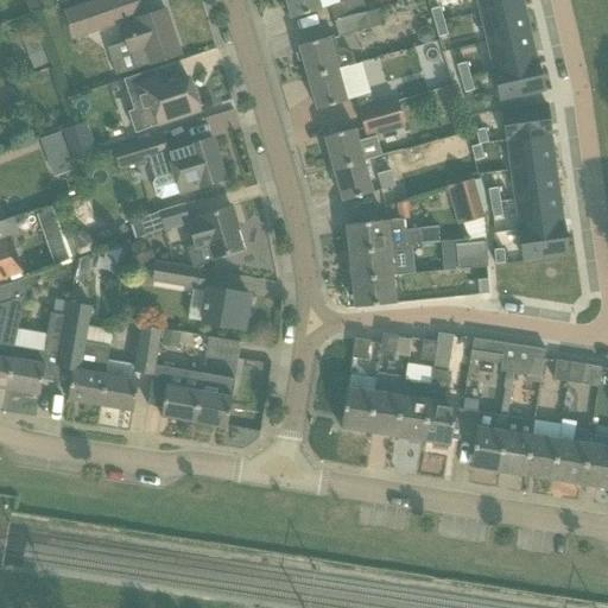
[(23,0),(29,13),(49,5),(46,0),(23,0)]
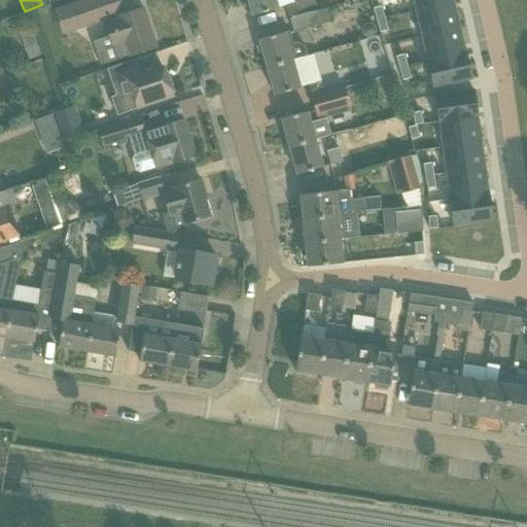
[(89,0),(57,11),(65,34),(105,21),(104,18),(123,11),(118,0),(89,0)]
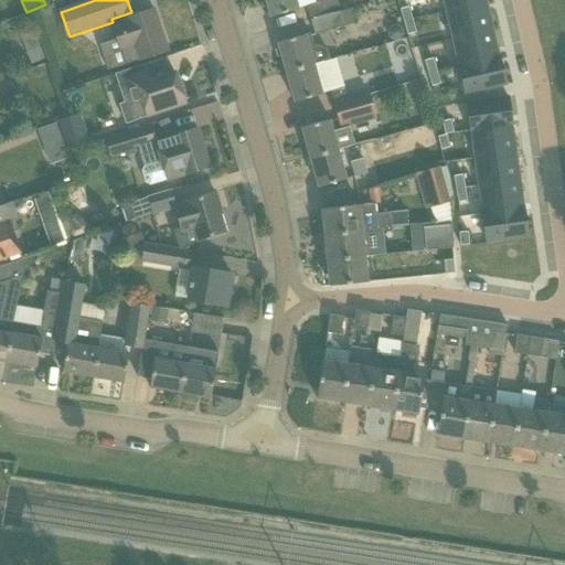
[(264,0),(269,18),(298,10),(295,0),(264,0)]
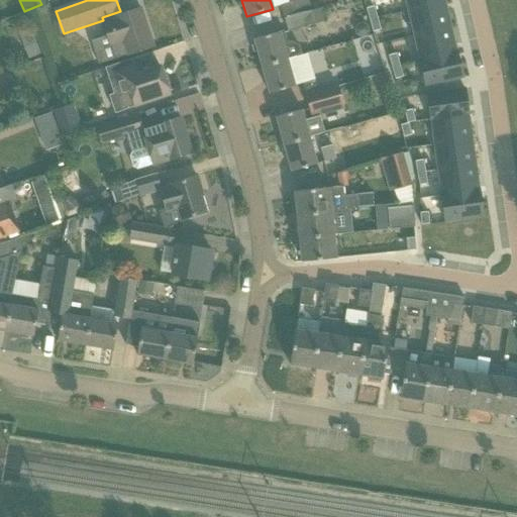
[(298,0),(279,5),(283,18),(311,10),(307,0),(298,0)]
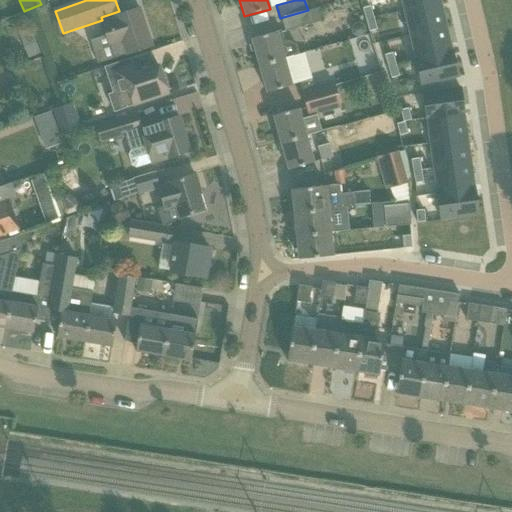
[(439,0),(400,0),(404,12),(440,3),(439,0)]
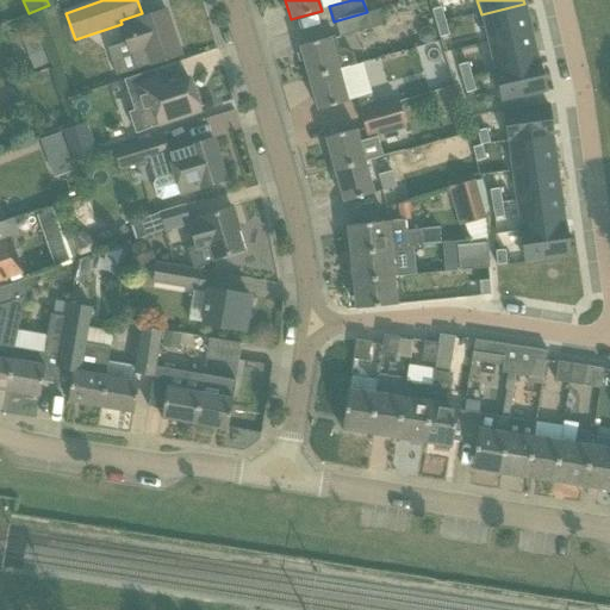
[(524,4),(481,14),(487,43),(531,33),(524,4)]
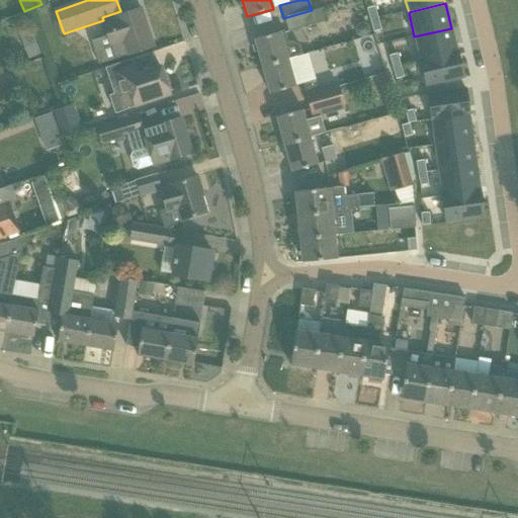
[(374,7),(366,9),(369,21),(377,18),(374,7)]
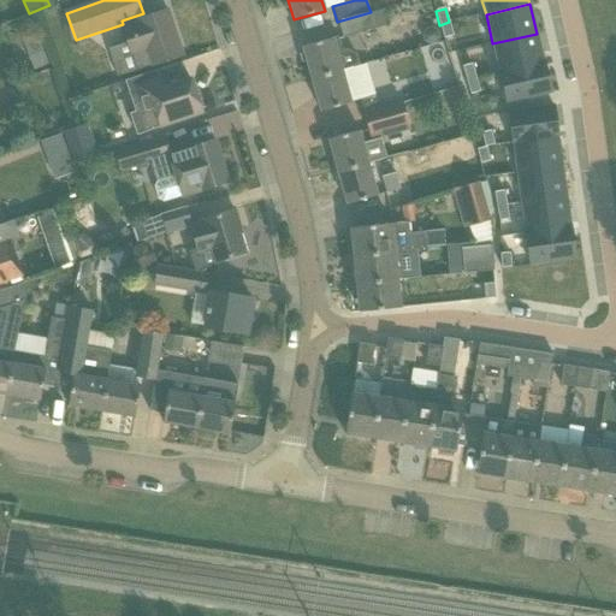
[(337,22),(343,39),(388,25),(383,10),(371,13),(371,12),(337,22)]
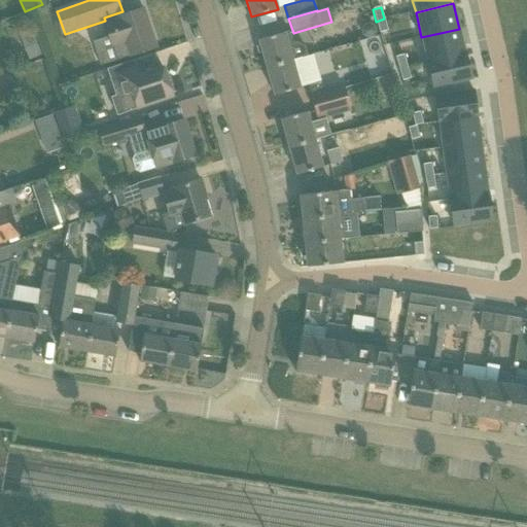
[(93,42),(100,66),(155,47),(143,9),(117,18),(118,23),(106,27),(110,37),(93,42)]
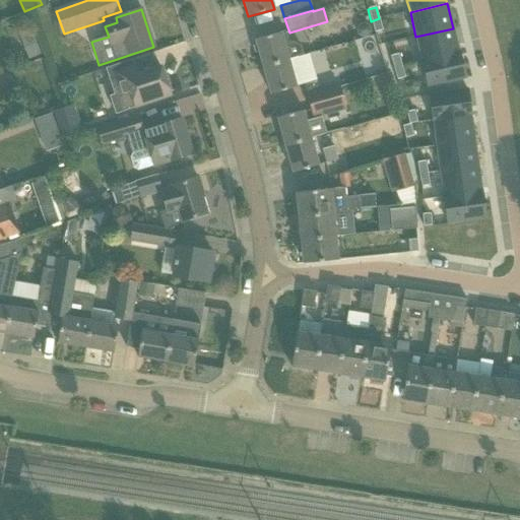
[(379,18),(371,21),(375,33),(382,30),(379,18)]
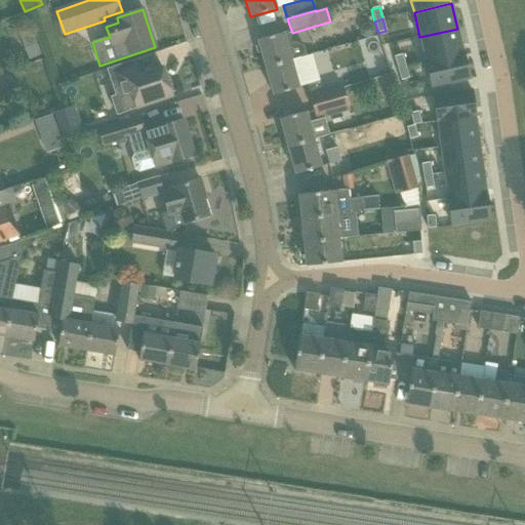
[(457,29),(419,37),(426,63),(463,54),(457,29)]
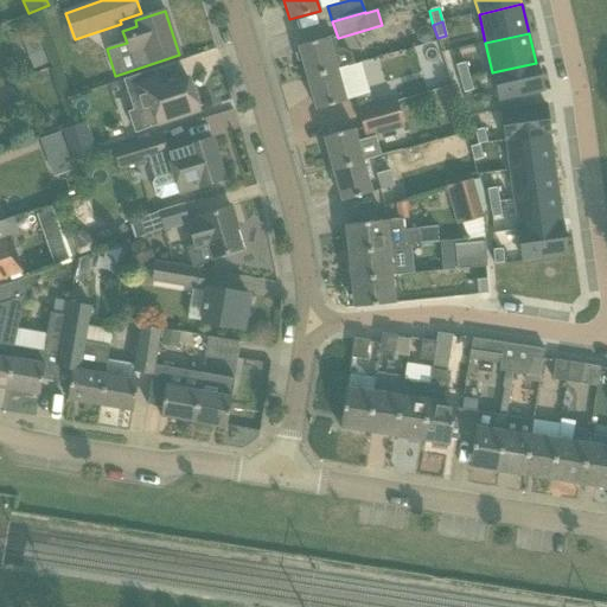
[(298,46),(306,78),(337,69),(353,64),(351,55),(342,50),(337,51),(333,37),(327,38),(298,46)]
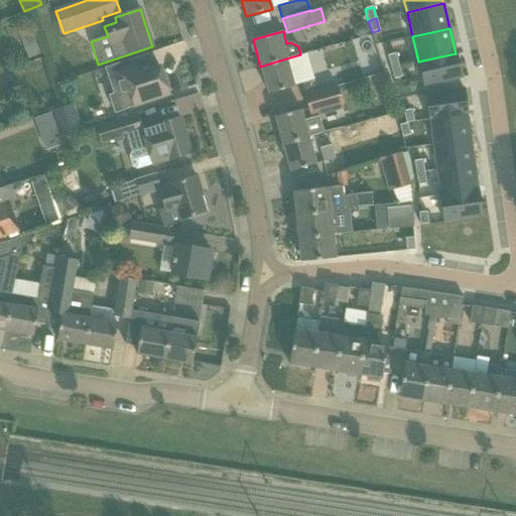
[(371,35),(355,40),(362,67),(378,62),(371,35)]
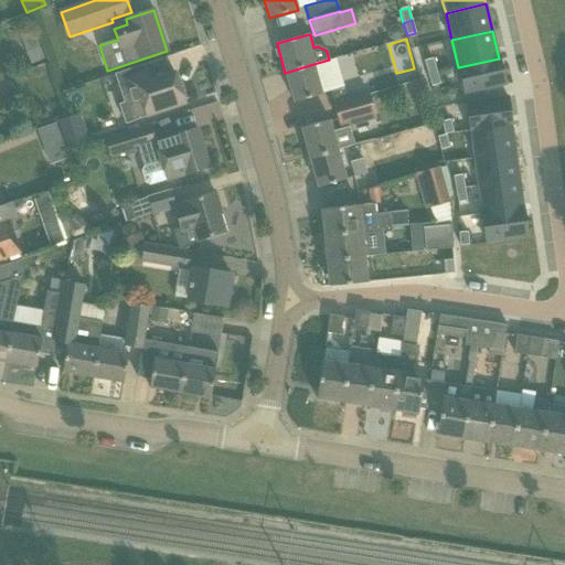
[(433,59),(424,61),(427,74),(436,72),(433,59)]
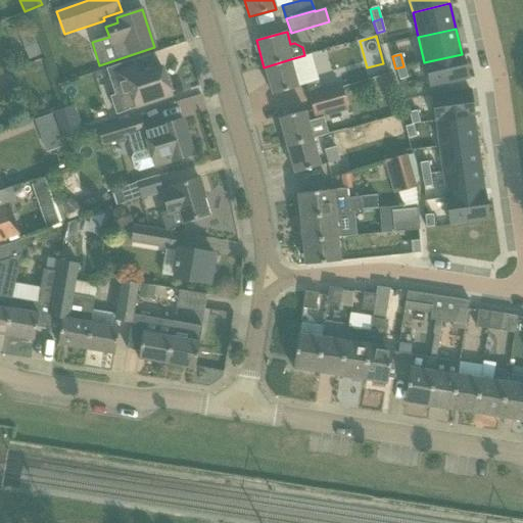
[(462,54),(424,62),(430,88),(468,79),(462,54)]
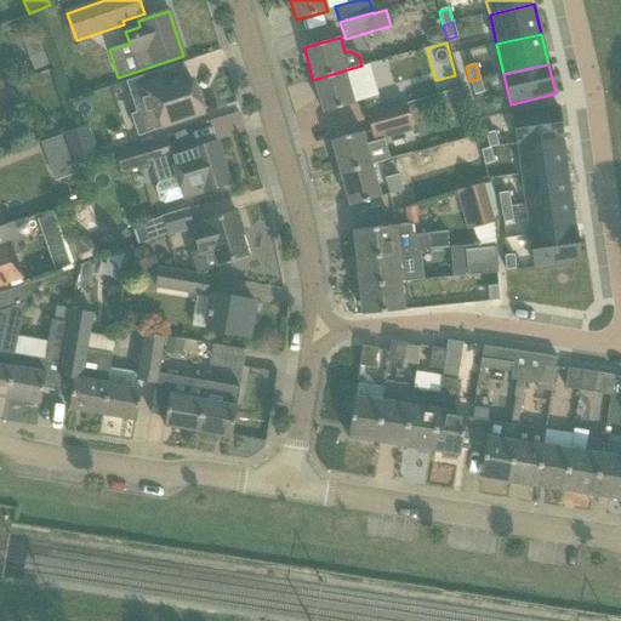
[(130,115),(137,136),(203,114),(192,80),(164,90),(158,70),(126,81),(136,113),(130,115)]
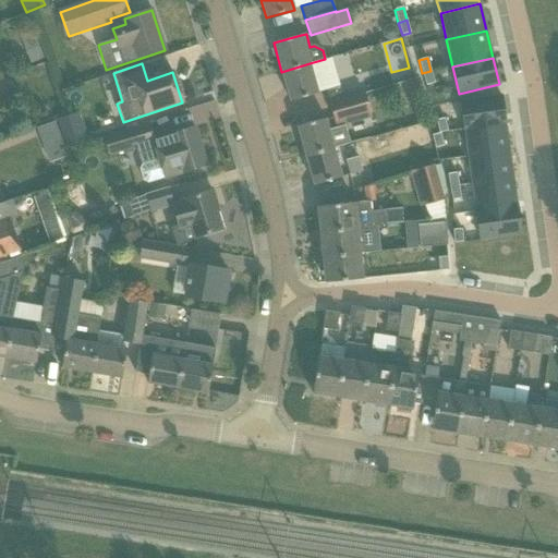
[(281,72),(290,101),(318,94),(310,63),(281,72)]
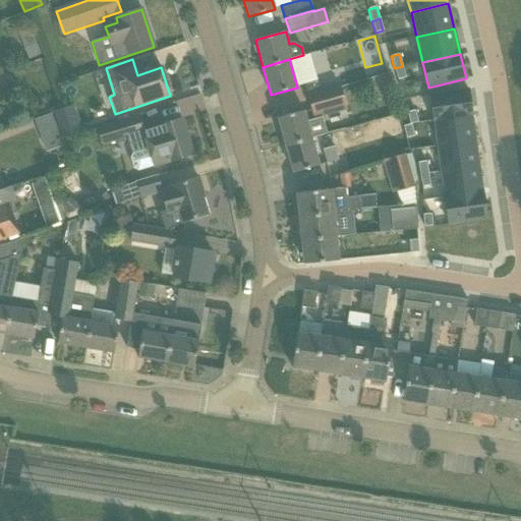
[(402,66),(394,68),(398,80),(406,77),(402,66)]
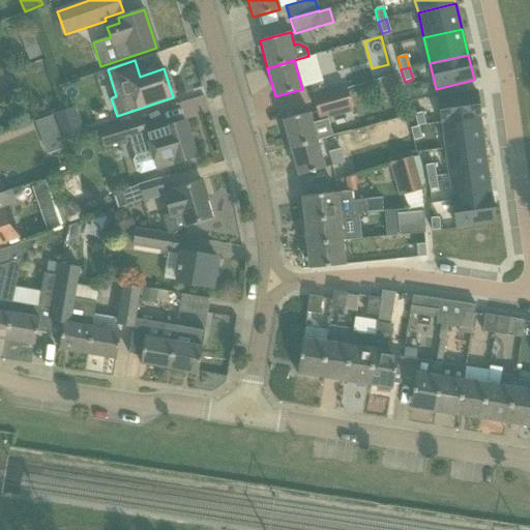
[(384,86),(391,91),(399,88),(395,76),(381,80),(384,86)]
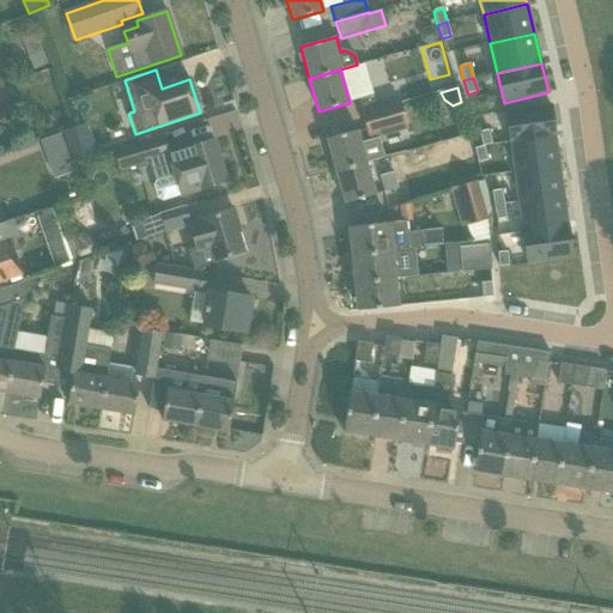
[(358,101),(362,115),(376,111),(371,96),(358,101)]
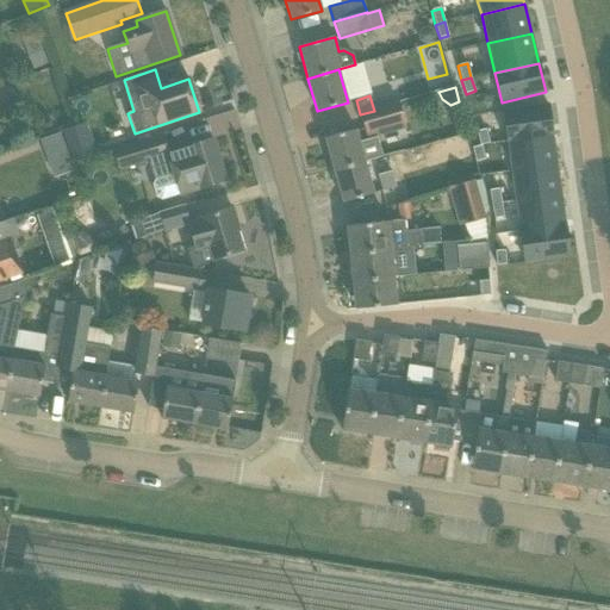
[(398,104),(360,114),(366,135),(404,124),(398,104)]
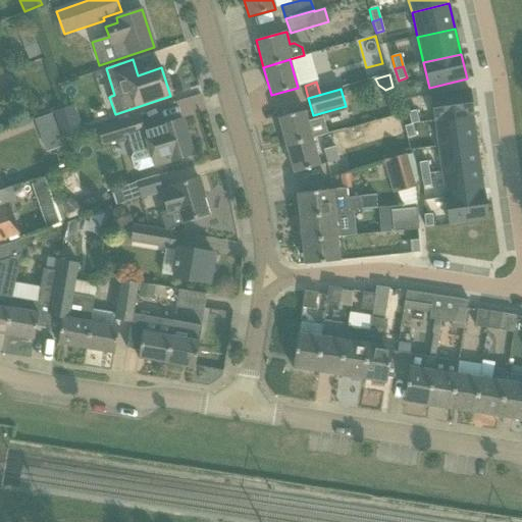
[(469,90),(430,95),(434,121),(472,115),(469,90)]
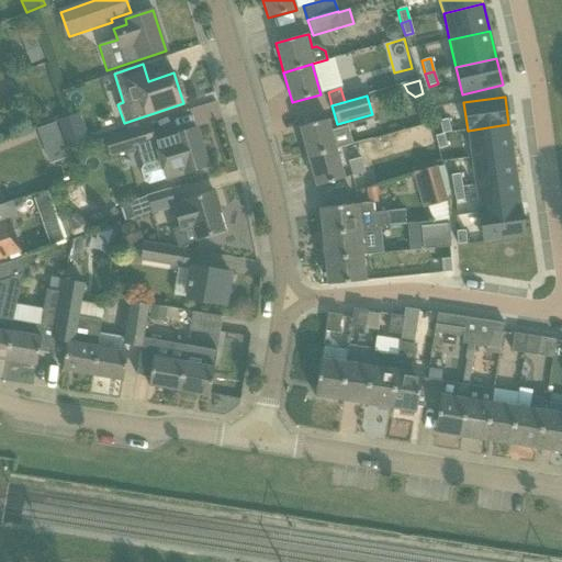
[(316,123),(300,127),(307,157),(335,149),(352,145),(347,126),(330,132),(327,120),(316,123)]
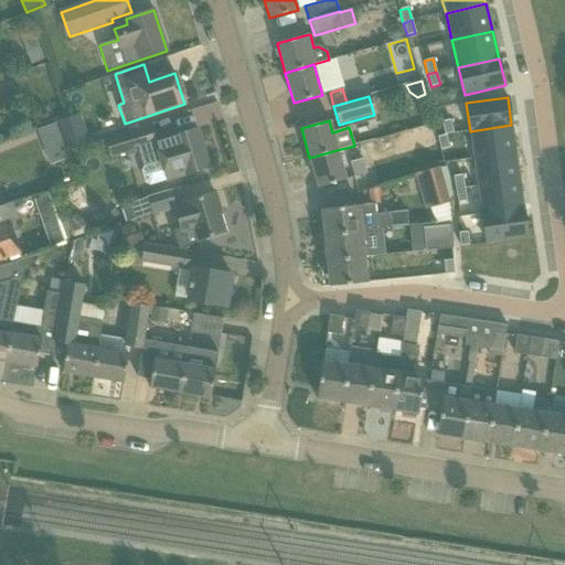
[(450,120),(441,123),(445,135),(454,134),(450,120)]
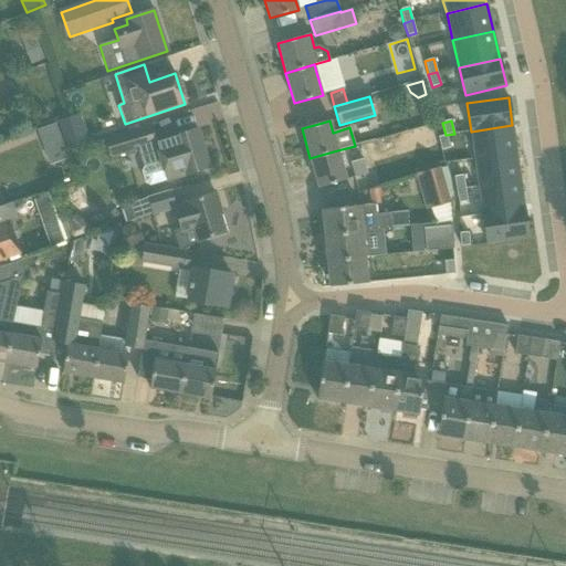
[(56,122),(38,128),(50,164),(69,157),(56,122)]
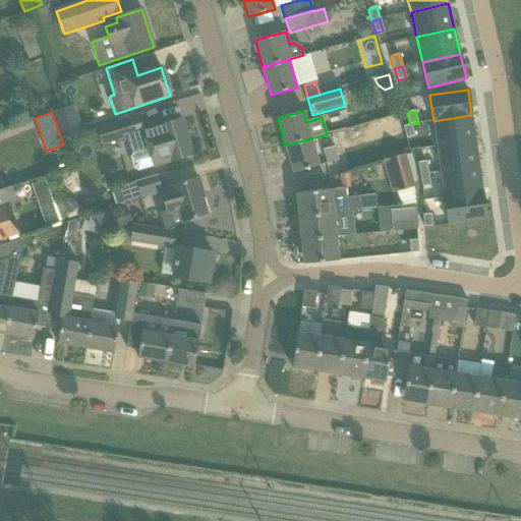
[(471,115),(433,121),(437,147),(475,141),(471,115)]
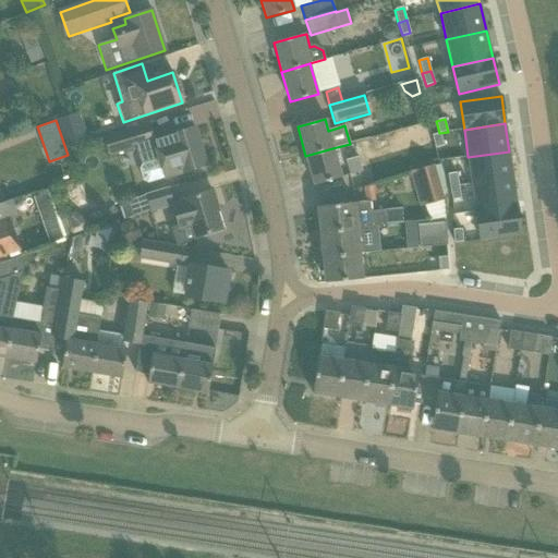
[(143,182),(147,184),(164,179),(206,166),(194,128),(154,140),(149,124),(105,137),(109,154),(136,145),(143,165),(140,169),(143,182)]
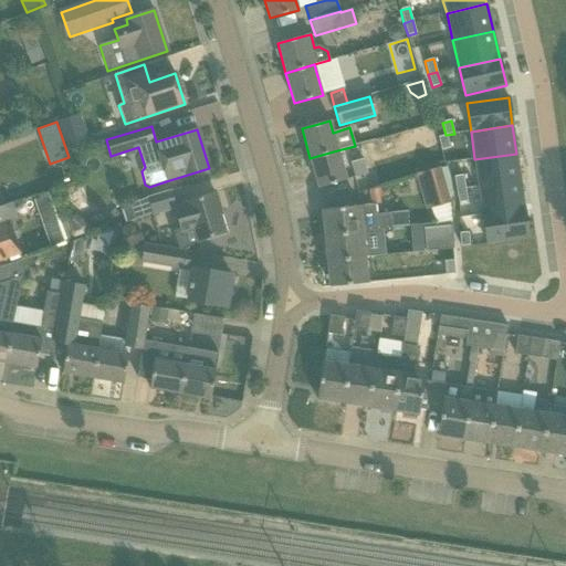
[(84,132),(63,139),(66,150),(88,143),(84,132)]
